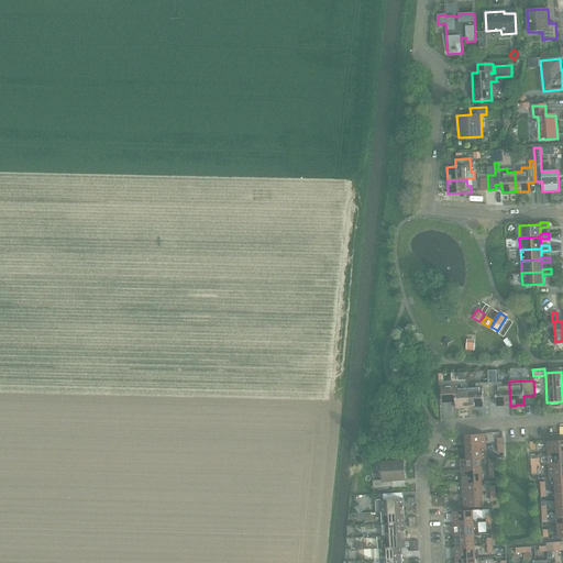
[(497,397),(497,406),(506,406),(506,407),(510,406),(509,386),(501,386),(501,382),(489,383),(489,398),(497,397)]
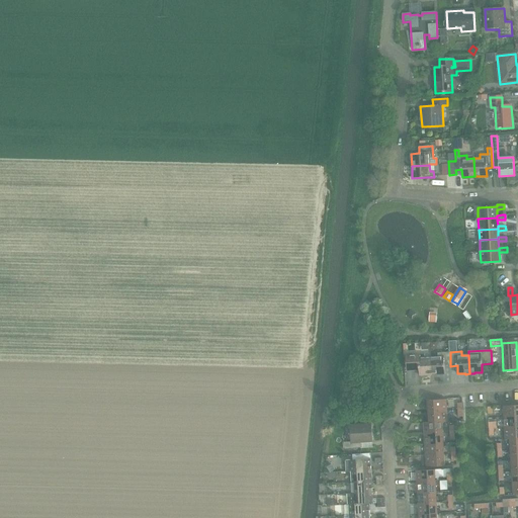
[(438,356),(431,357),(432,375),(445,374),(444,366),(450,366),(450,352),(438,353),(438,356)]
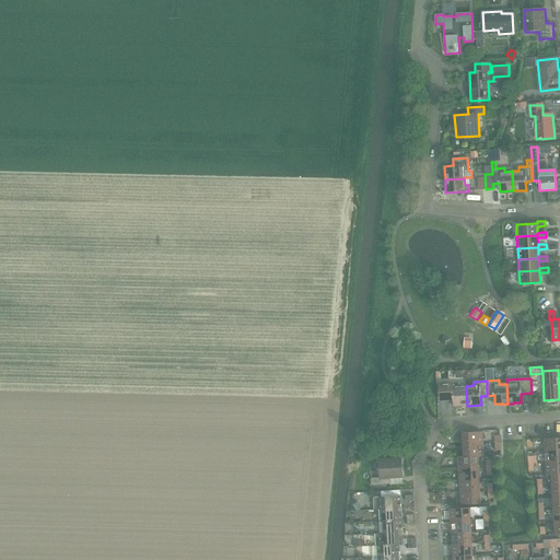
[(446,383),(438,384),(439,401),(454,400),(455,406),(467,406),(466,386),(459,386),(459,383),(446,383)]
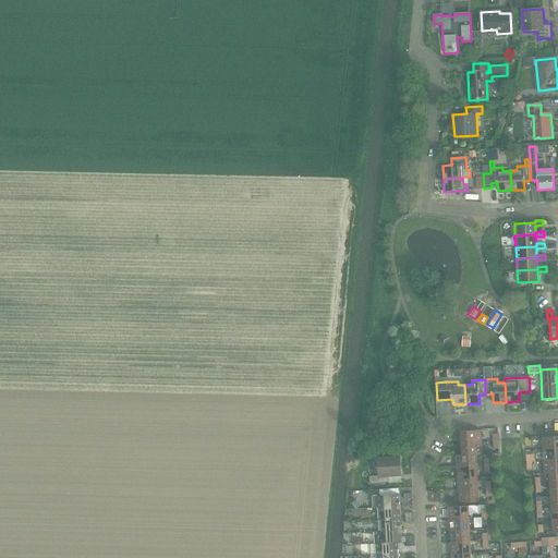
[(461,432),(461,444),(482,443),(481,431),(461,432)]
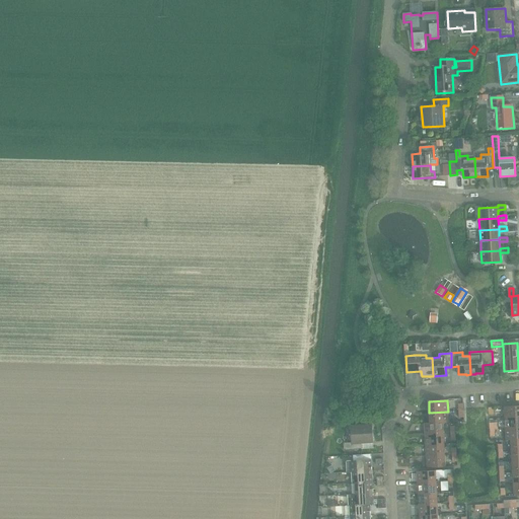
[(518,405),(504,408),(505,419),(518,418),(518,405)]
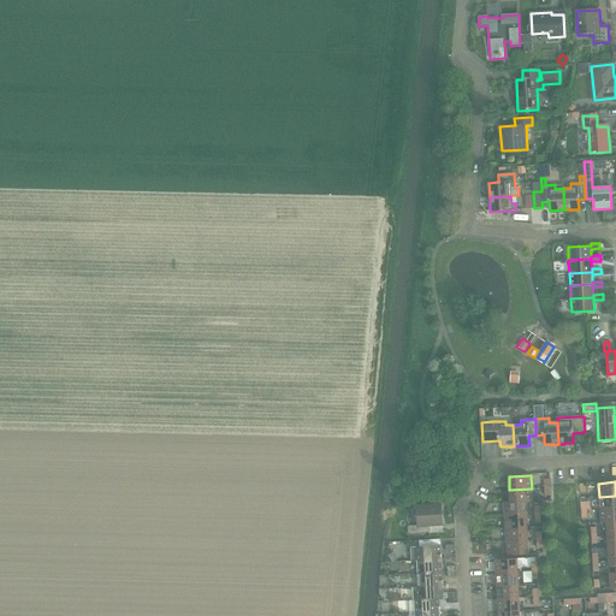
[(509,490),(510,502),(510,503),(526,502),(526,503),(533,502),(532,489),(509,490)]
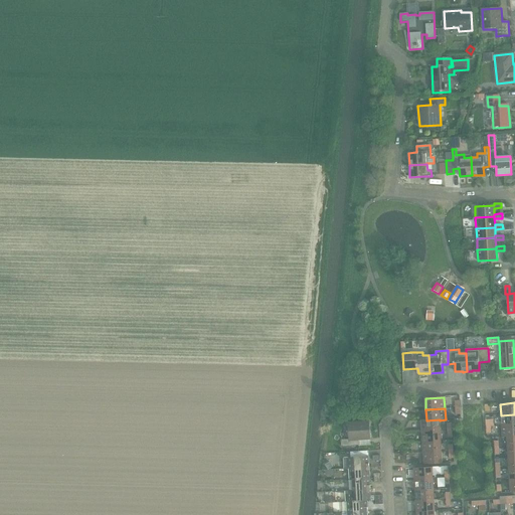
[(514,424),(514,414),(501,415),(501,426),(514,424)]
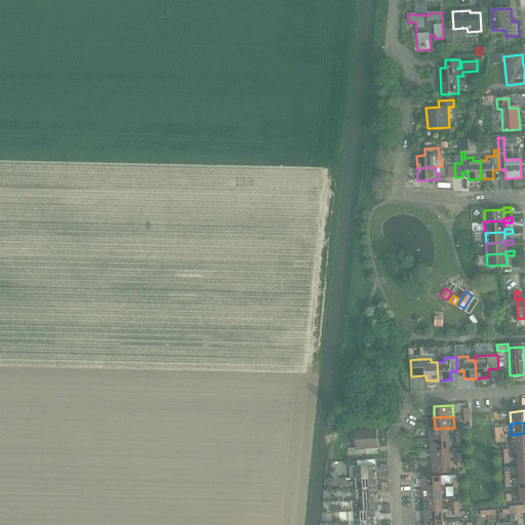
[(430,440),(449,439),(448,429),(448,428),(435,429),(435,428),(430,429),(430,440)]
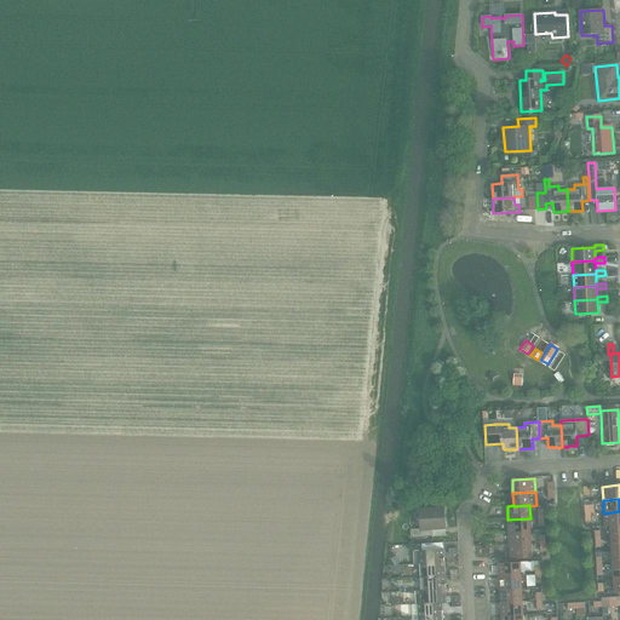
[(431,528),(446,528),(445,507),(419,510),(420,528),(411,529),(411,537),(431,535),(431,528)]
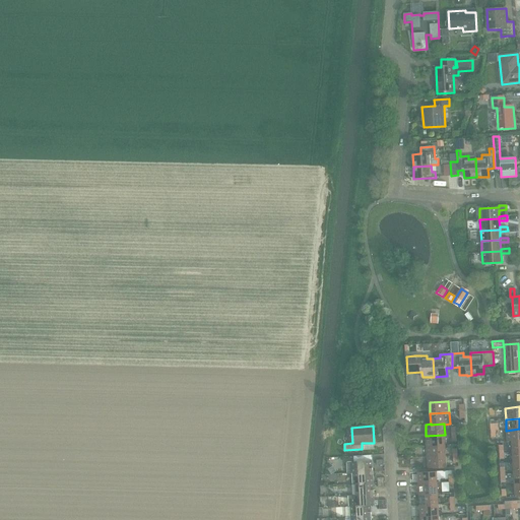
[(519,440),(519,429),(506,431),(507,442),(512,442),(512,441),(519,440)]
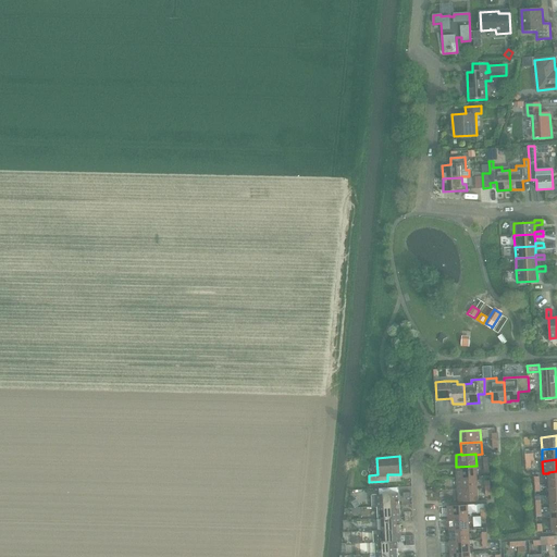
[(477,478),(477,466),(456,467),(457,479),(477,478)]
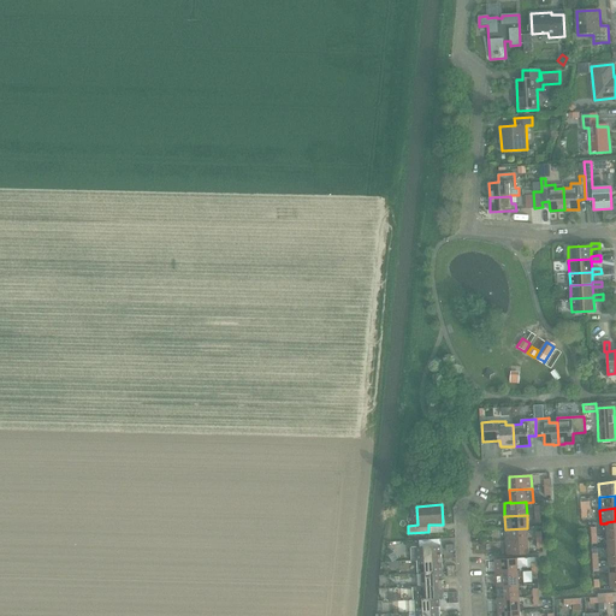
[(528,542),(527,528),(505,529),(507,543),(528,542)]
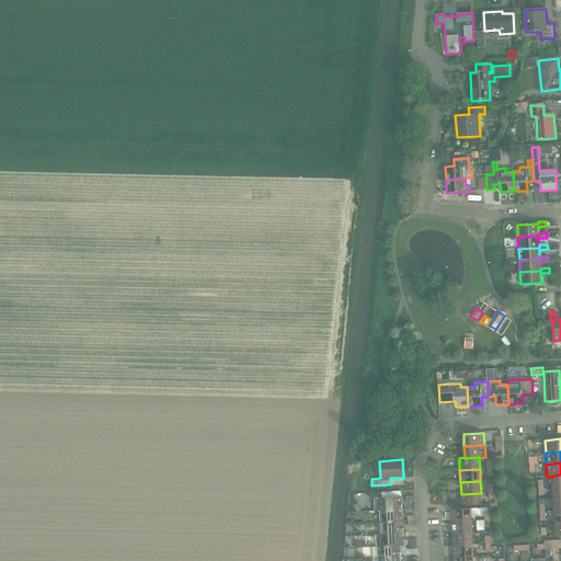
[(375,511),(381,510),(381,511),(402,510),(402,496),(401,491),(382,492),(382,497),(375,499),(375,511)]
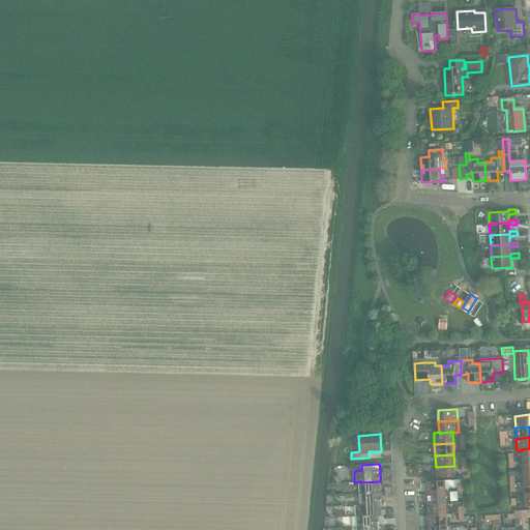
[(455,477),(454,466),(436,467),(436,478),(455,477)]
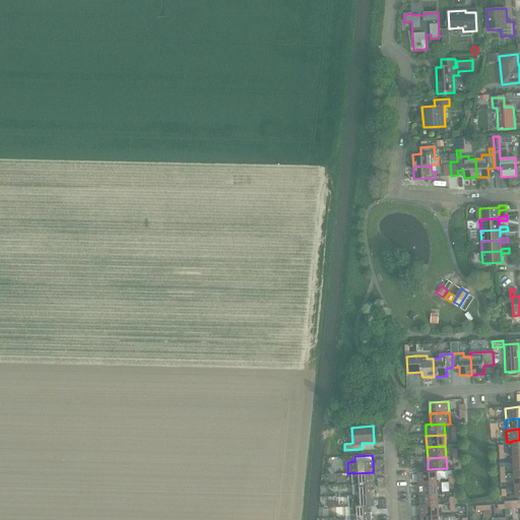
[(438,482),(437,471),(418,472),(418,484),(438,482)]
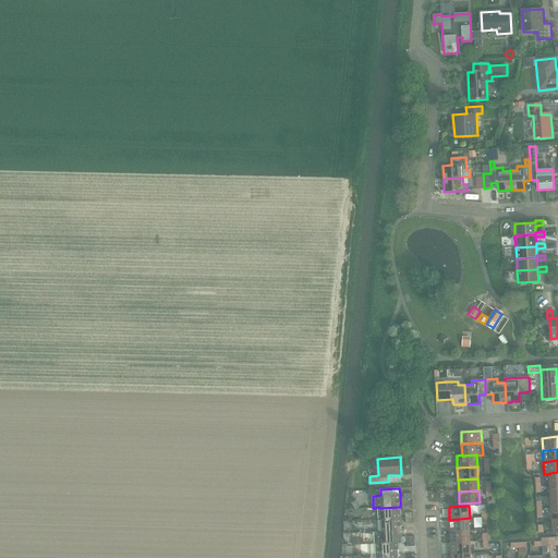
[(400,507),(379,508),(379,520),(401,519),(400,507)]
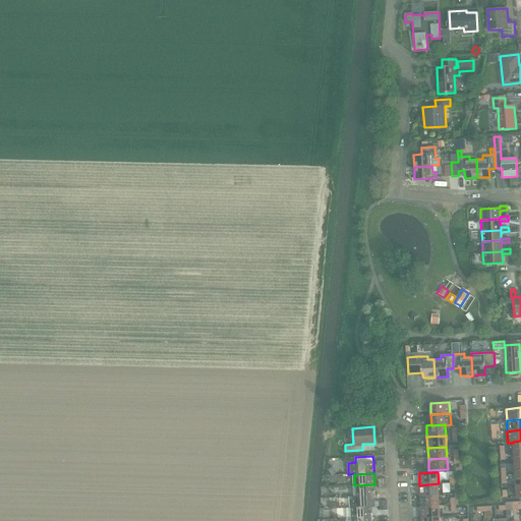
[(440,495),(439,483),(419,485),(420,496),(440,495)]
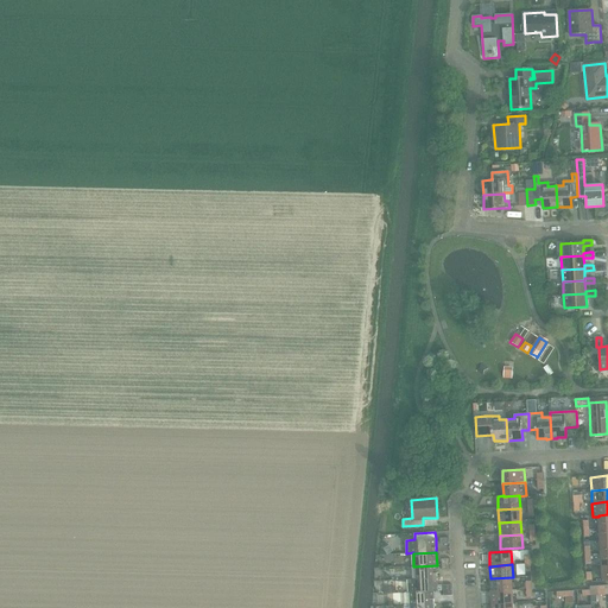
[(413,567),(415,578),(415,580),(438,578),(437,565),(413,567)]
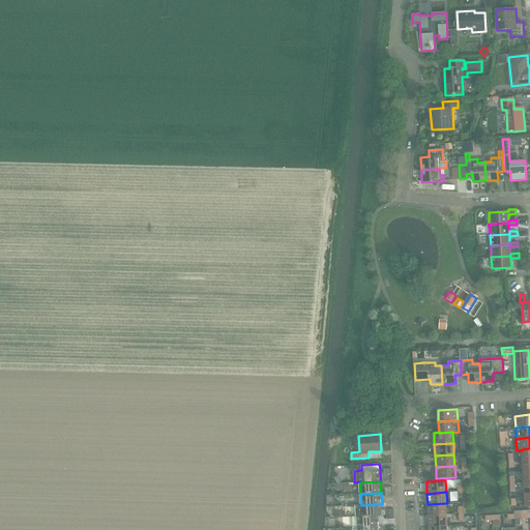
[(447,514),(447,503),(428,504),(428,516),(447,514)]
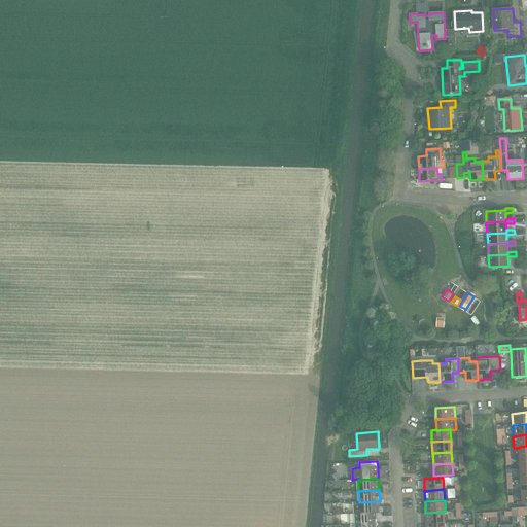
[(376,513),(385,512),(392,512),(391,506),(380,507),(380,501),(359,502),(359,501),(353,501),(354,514),(376,512),(376,513)]
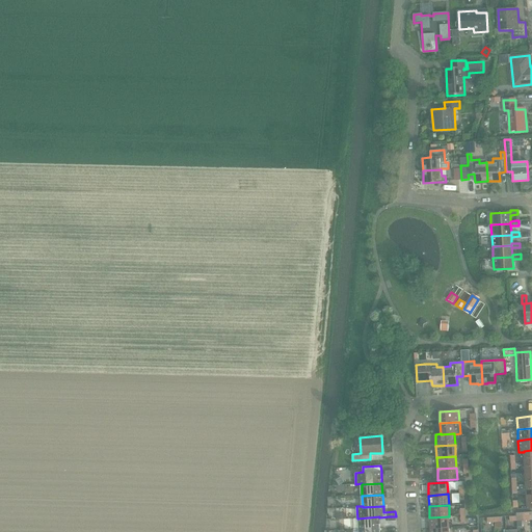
[(531,511),(516,513),(516,516),(517,521),(531,520),(531,511)]
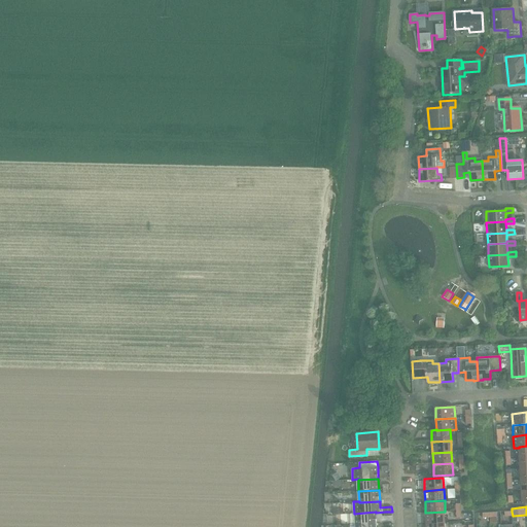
[(354,514),(350,514),(351,525),(356,524),(377,523),(376,513),(376,512),(354,514)]
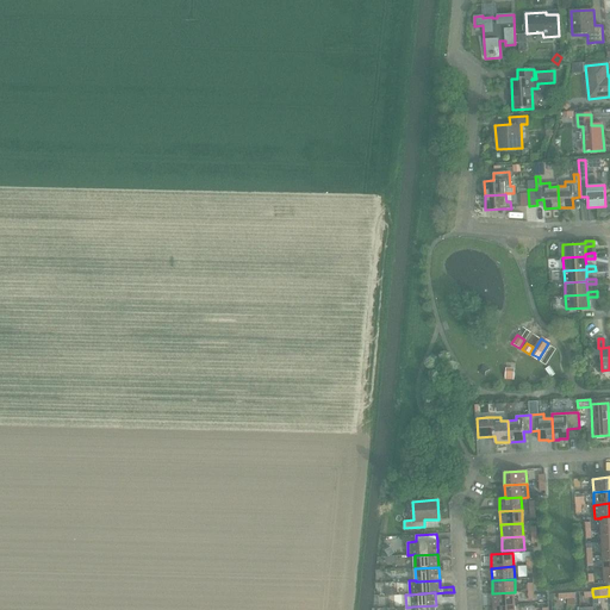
[(516,605),(515,592),(492,593),(493,607),(516,605)]
